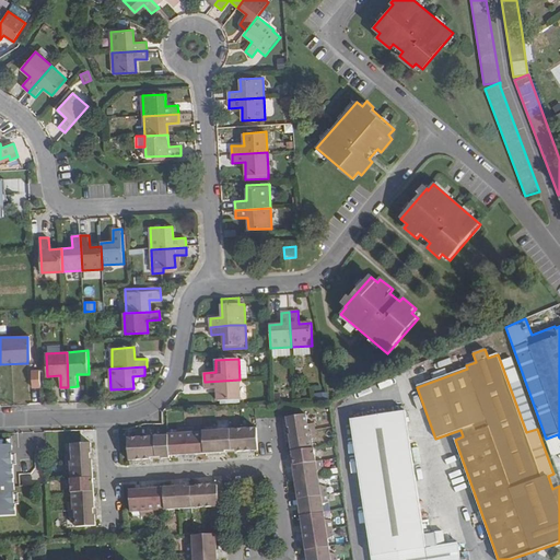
[(28,389),(38,388),(38,371),(28,371),(28,389)]
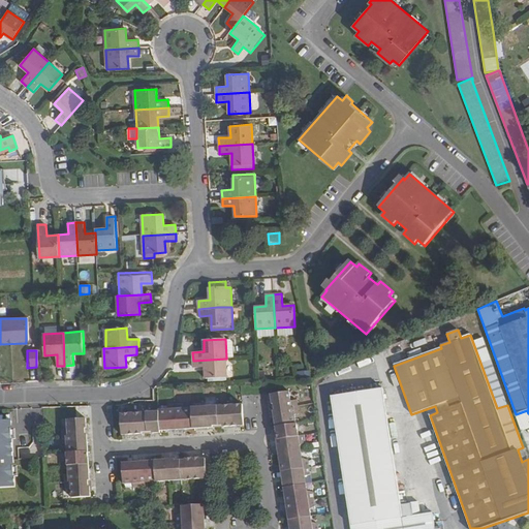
[(206,379),(227,378),(226,359),(193,361),(193,368),(205,368),(206,379)]
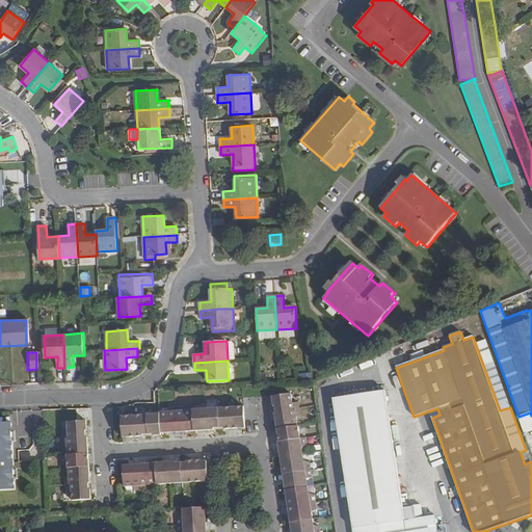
[(436,531),(435,516),(405,521),(384,391),(333,399),(352,531),(436,531)]
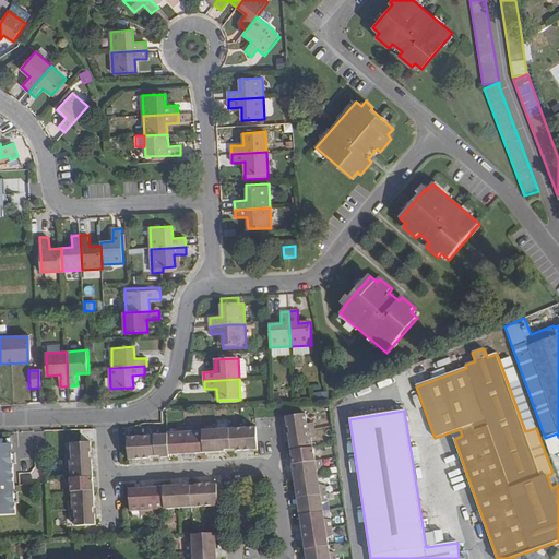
[(306,414),(286,417),(288,427),(290,427),(290,433),(312,430),(311,423),(308,423),(306,414)]
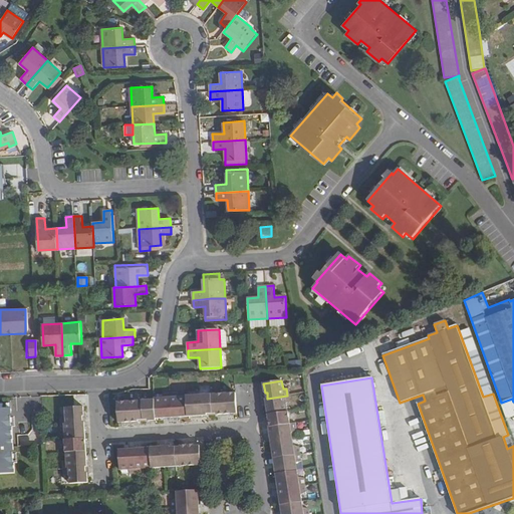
[(226,394),(211,395),(211,396),(213,414),(218,414),(218,415),(228,415),(226,394)]
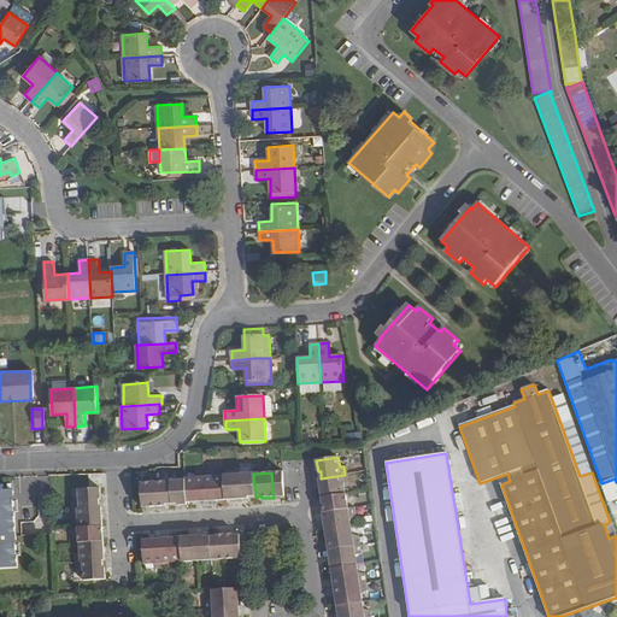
[(283,472),(271,472),(274,498),(286,497),(283,472)]
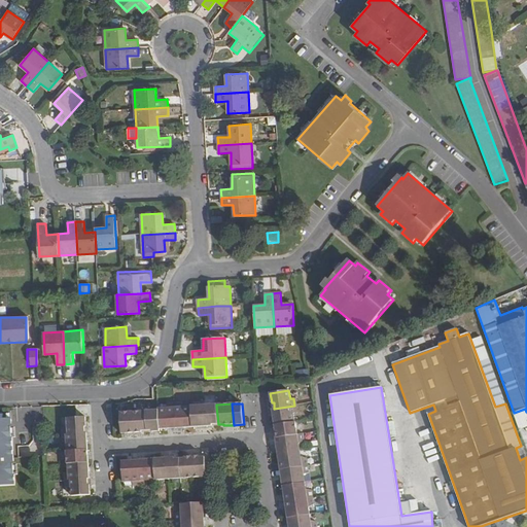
[(159,410),(159,411),(161,429),(177,428),(175,405),(168,406),(168,409),(159,410)]
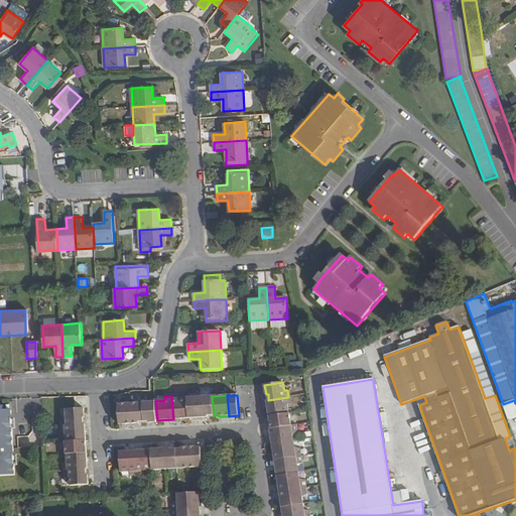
[(178,396),(171,396),(173,419),(187,418),(185,399),(178,399),(178,396)]
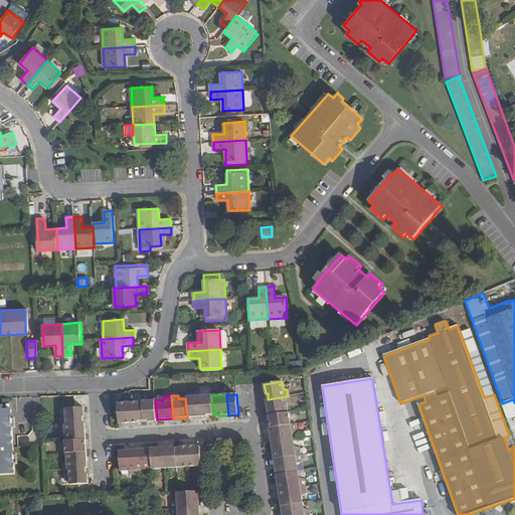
[(211,396),(199,397),(200,416),(207,416),(207,415),(213,414),(211,396)]
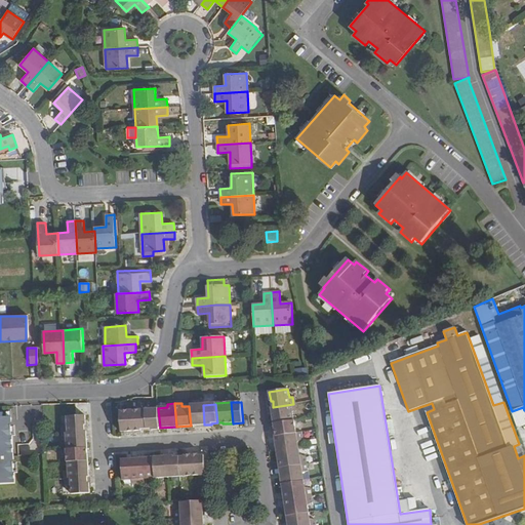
[(273,407),(272,408),(274,423),(292,421),(291,412),(294,411),(293,404),(273,407)]
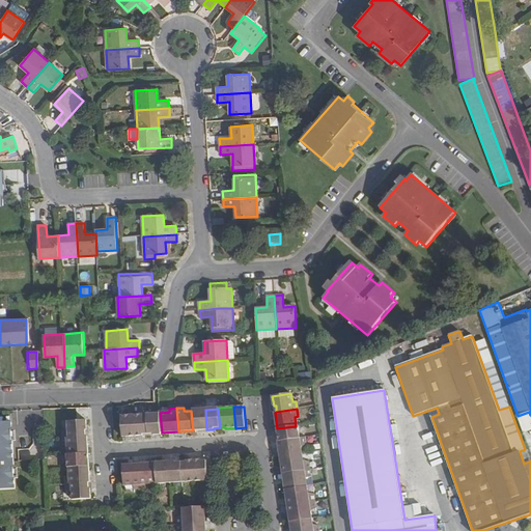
[(205,410),(191,411),(193,430),(206,429),(205,410)]
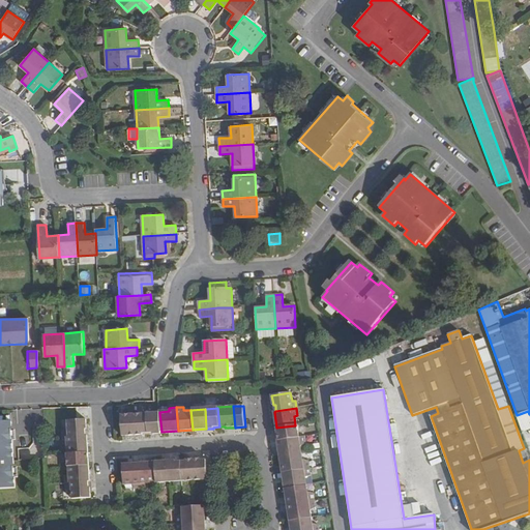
[(159,413),(147,414),(148,433),(153,433),(153,434),(162,434),(162,432),(159,413)]
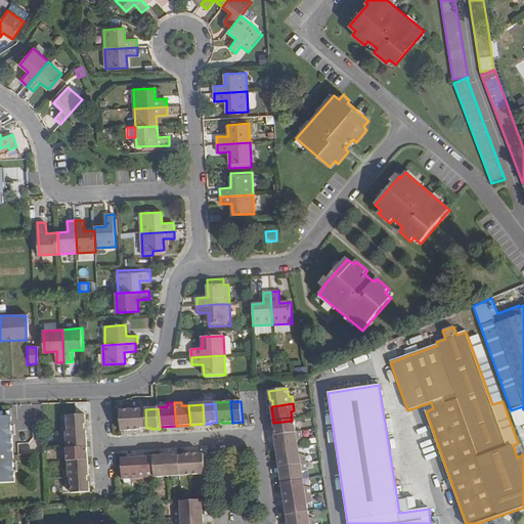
[(133,409),(120,410),(121,432),(134,431),(133,409)]
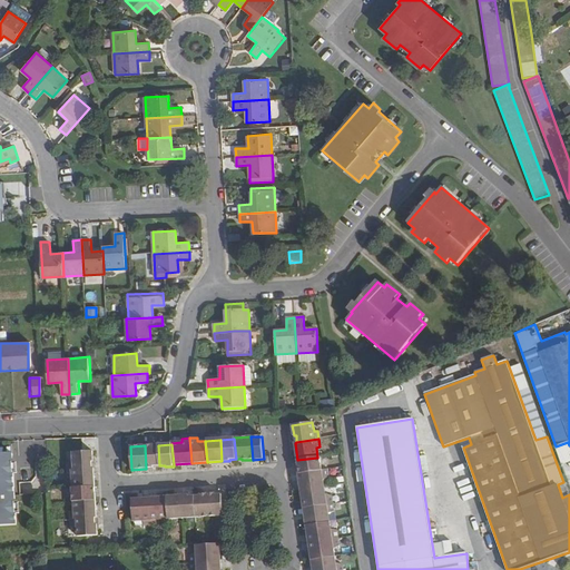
[(158,445),(145,445),(146,469),(154,468),(154,467),(159,465),(158,445)]
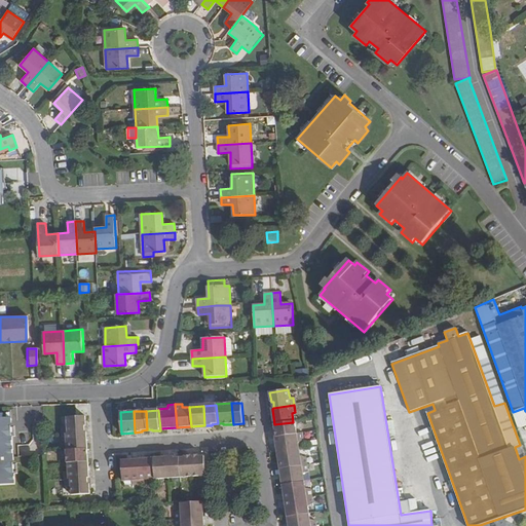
[(11,416),(0,416),(0,483),(14,483),(11,416)]
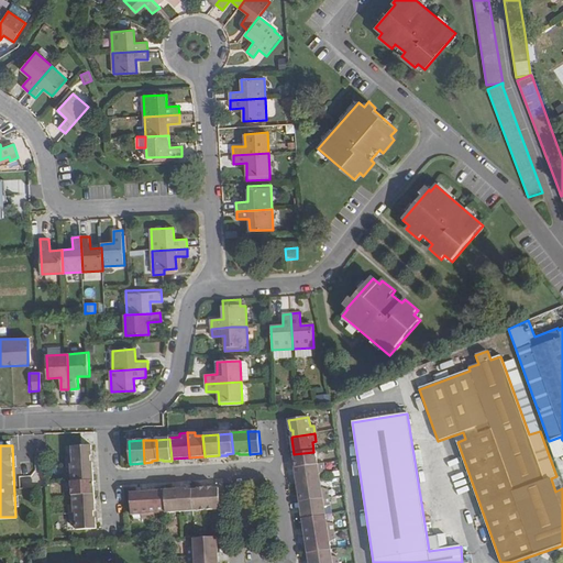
[(92,445),(73,446),(73,456),(69,456),(69,464),(91,463),(91,456),(92,456),(92,445)]
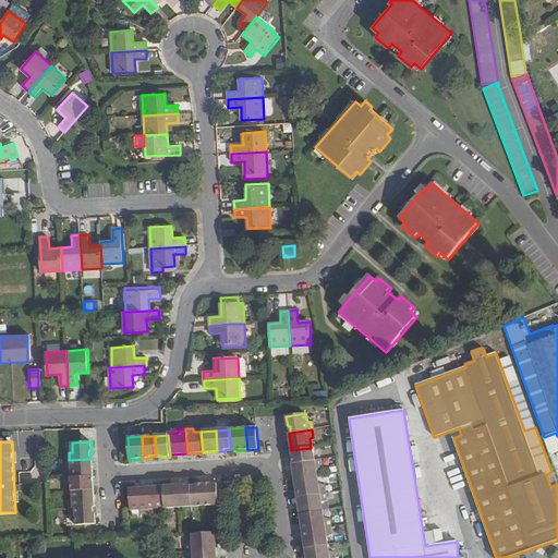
[(311,448),(291,450),(293,463),(313,460),(311,448)]
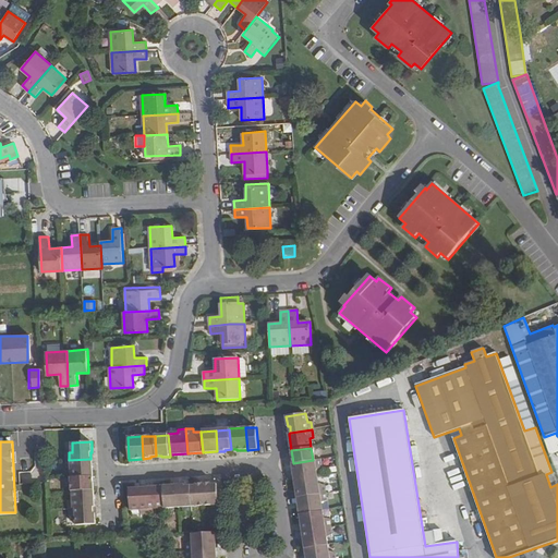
[(91,459),(69,460),(70,468),(73,468),(73,477),(93,476),(92,459),(91,459)]
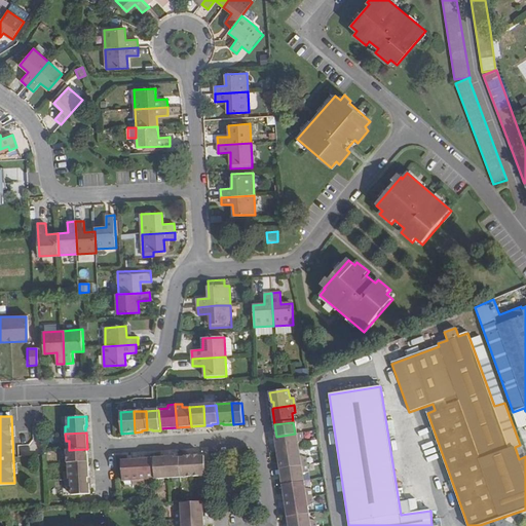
[(276,437),(275,437),(277,453),(298,450),(296,442),(299,441),(298,434),(295,434),(276,437)]
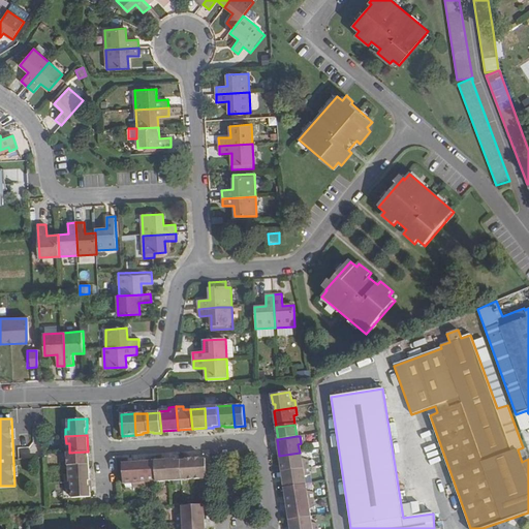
[(88,452),(69,453),(70,465),(89,464),(88,452)]
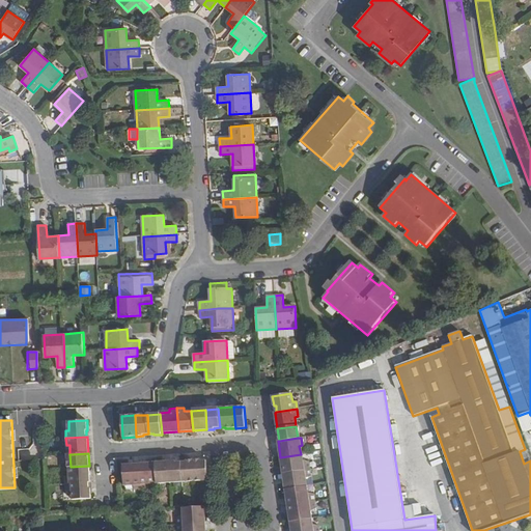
[(301,454),(280,457),(283,473),(306,470),(305,462),(302,463),(301,454)]
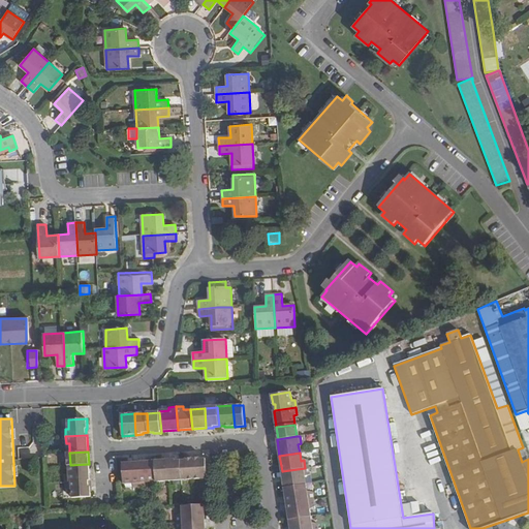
[(200,458),(193,459),(194,479),(208,478),(207,459),(200,460),(200,458)]
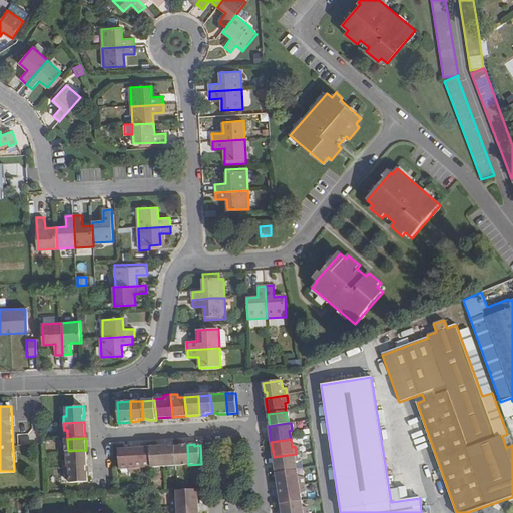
[(180,447),(175,447),(176,466),(188,465),(187,445),(180,445),(180,447)]
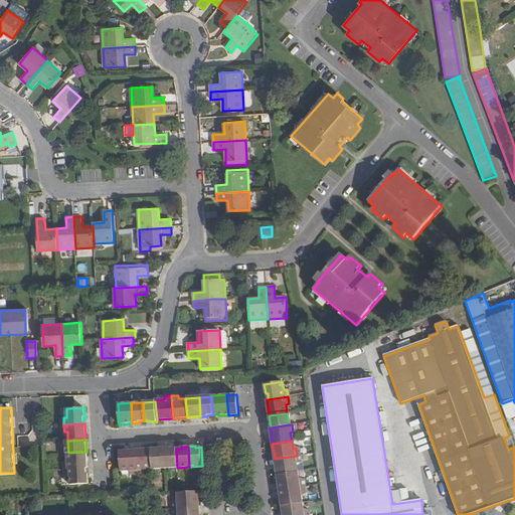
[(151,449),(151,450),(152,469),(165,469),(163,448),(151,449)]
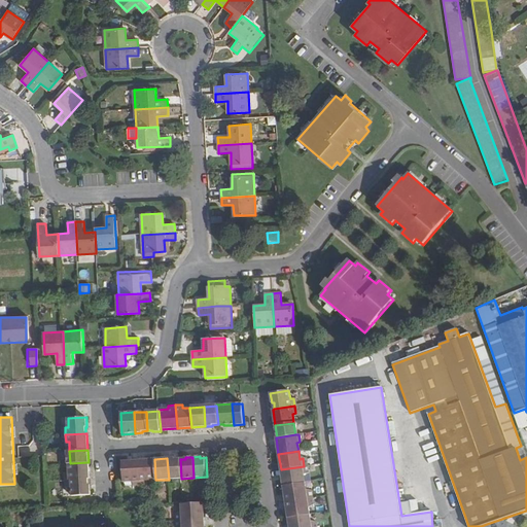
[(167,458),(169,480),(181,479),(180,459),(175,459),(175,458),(167,458)]
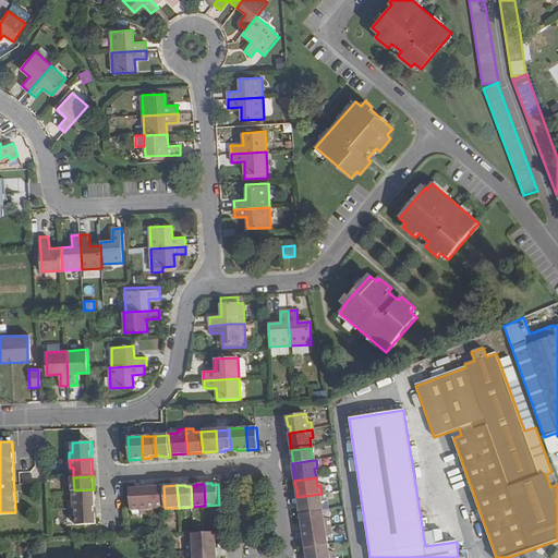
[(147,487),(129,489),(131,511),(141,510),(141,513),(148,513),(147,487)]
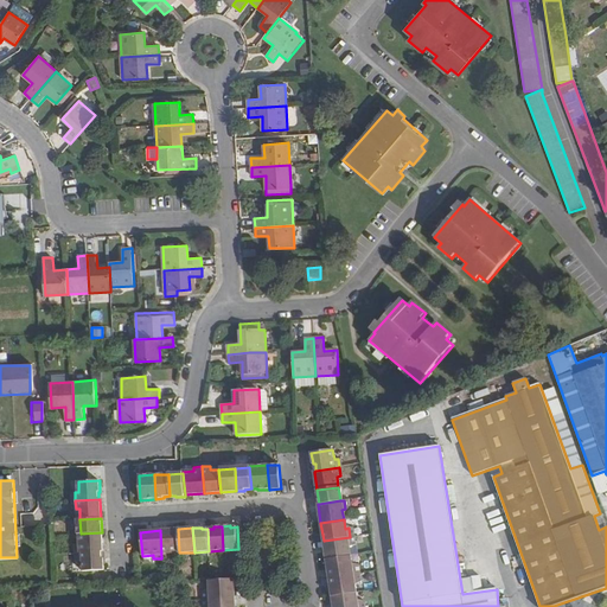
[(178,530),(160,530),(161,558),(170,557),(170,554),(179,553),(178,530)]
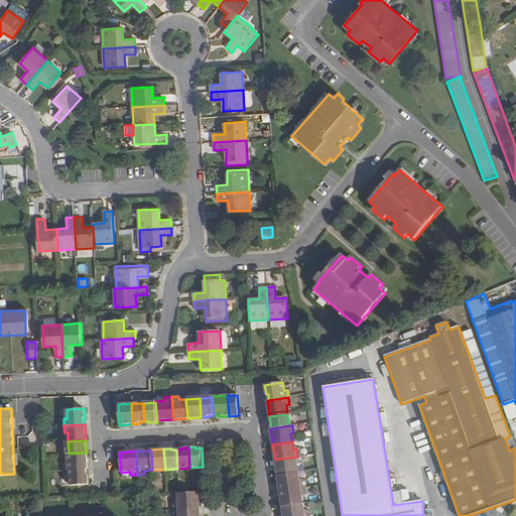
[(87,453),(69,454),(70,463),(67,464),(67,471),(87,469),(88,469),(87,453)]
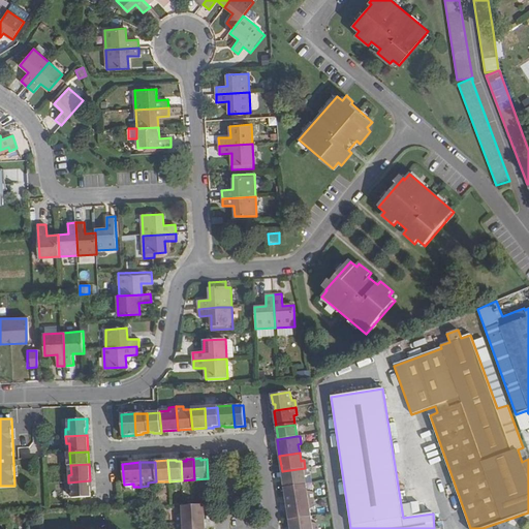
[(305,468),(282,471),(284,488),(305,485),(303,475),(306,475),(305,468)]
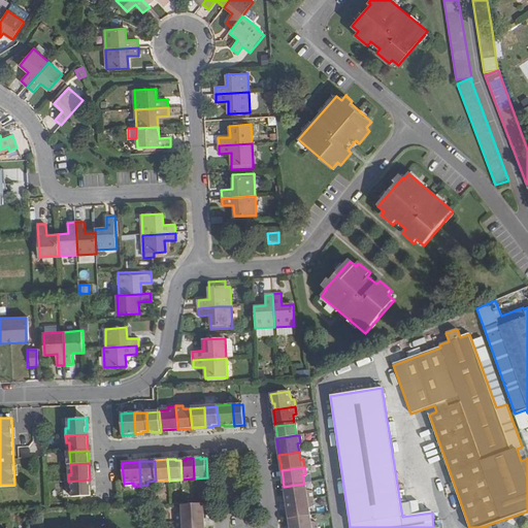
[(89,480),(68,482),(68,489),(72,488),(72,497),(91,496),(91,486),(89,486),(89,480)]
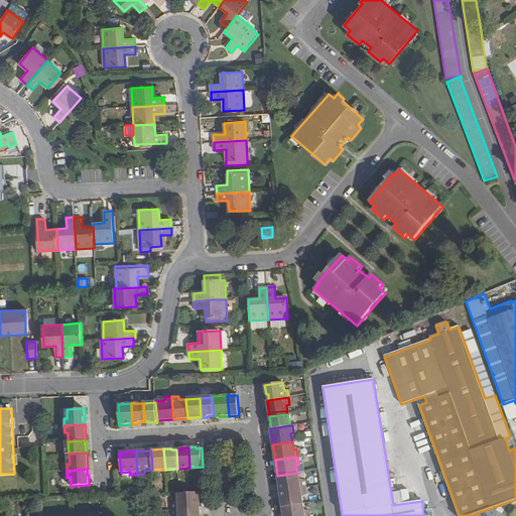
[(297,473),(277,476),(280,491),(302,488),(301,481),(298,481),(297,473)]
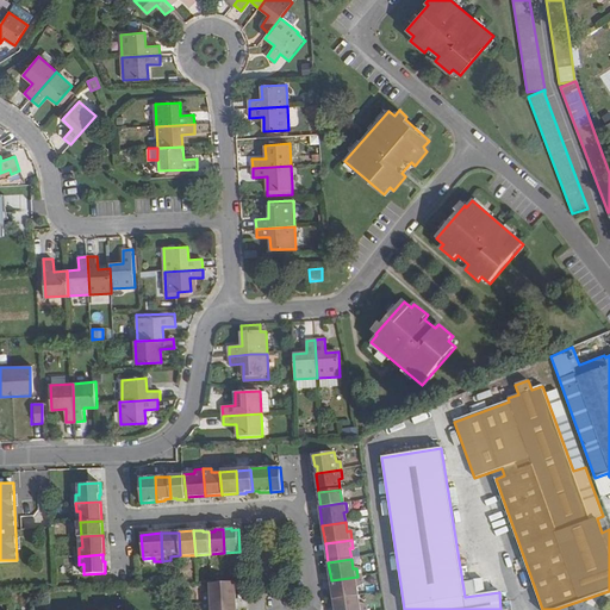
[(358,577),(331,580),(334,599),(358,595),(355,585),(359,585),(358,577)]
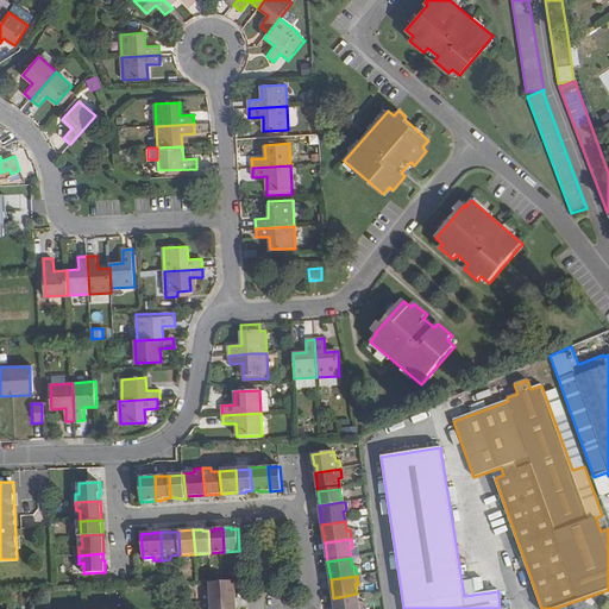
[(236,581),(212,583),(213,602),(237,601),(236,581)]
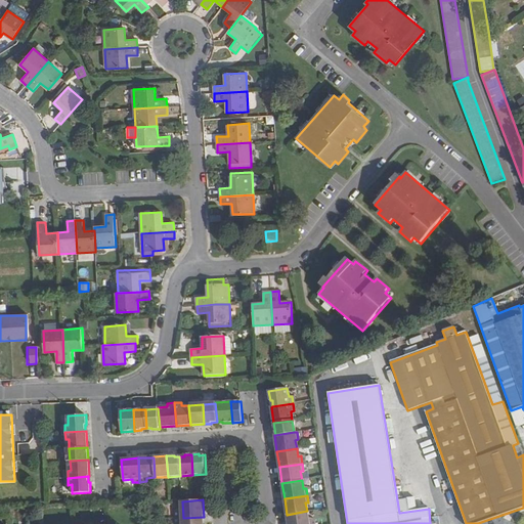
[(307,511),(287,515),(288,523),(311,523),(311,519),(308,520),(307,511)]
